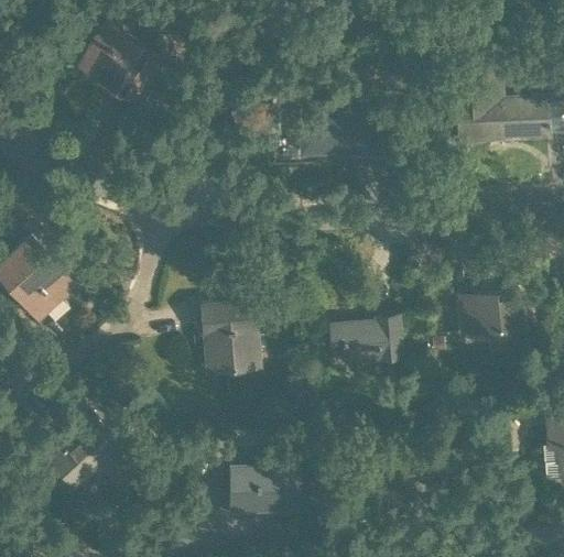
[(0,14),(3,18),(14,7),(8,0),(3,0),(0,4),(0,14)]
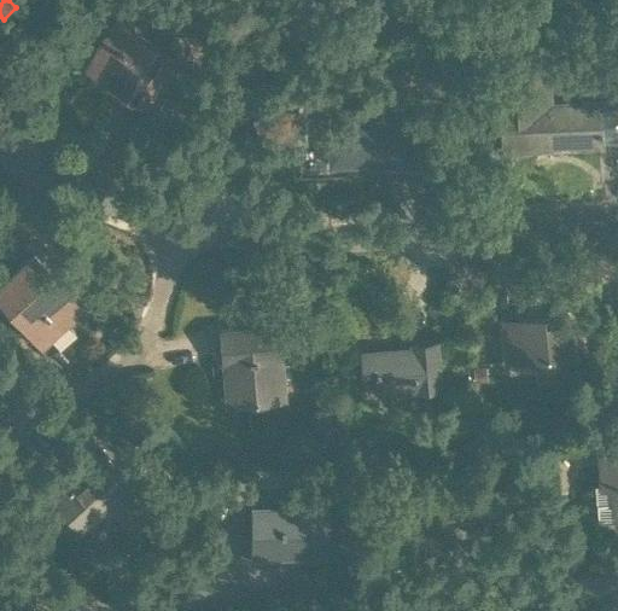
[(145,111),(175,64),(117,27),(89,69),(128,93),(124,98),(145,111)]
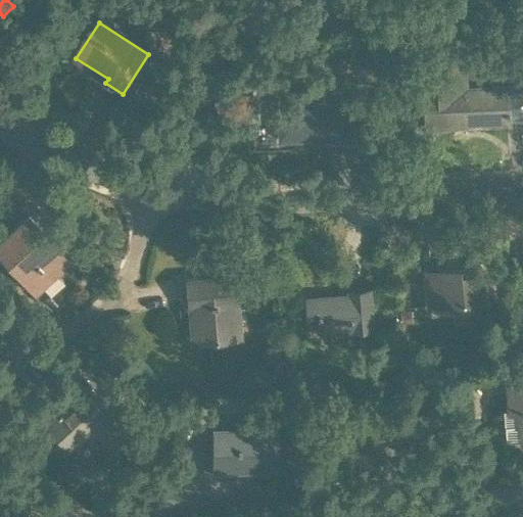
[(522,91),(450,94),(449,64),(421,65),(422,97),(407,98),(409,133),(522,128),(522,91)]
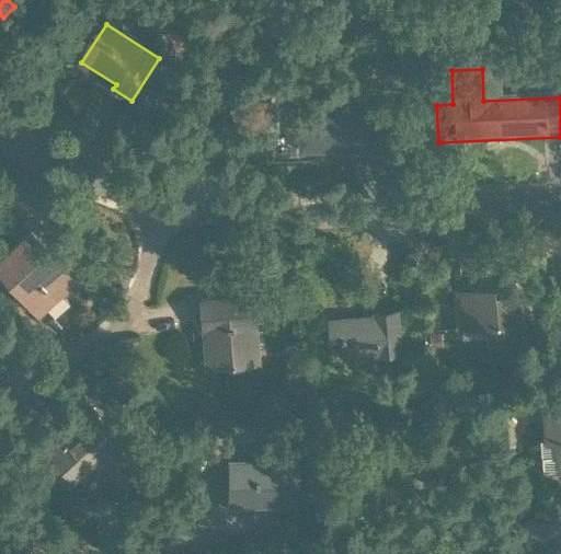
[(299,157),(381,153),(379,104),(297,107),(299,157)]
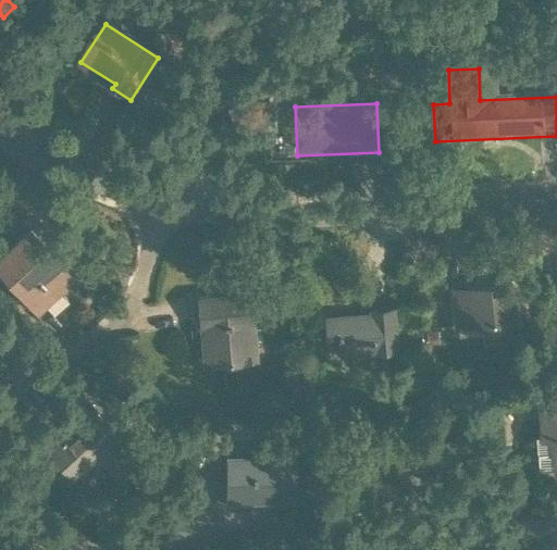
[(0,278),(36,319),(69,290),(49,267),(53,264),(31,238),(0,264),(0,278)]
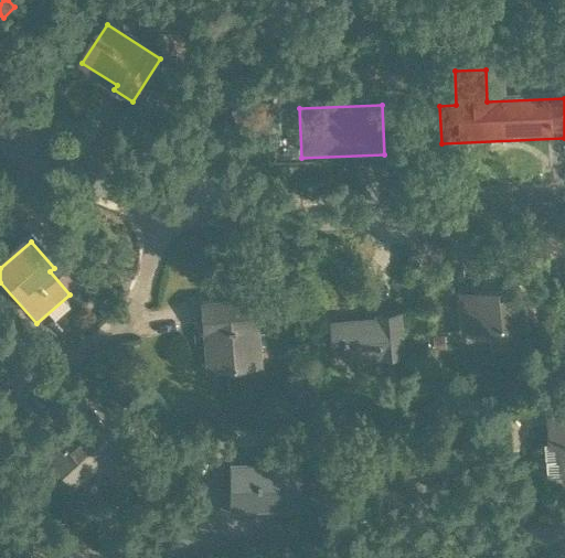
[(523,349),(519,297),(461,302),(465,339),(489,336),(491,352),(523,349)]
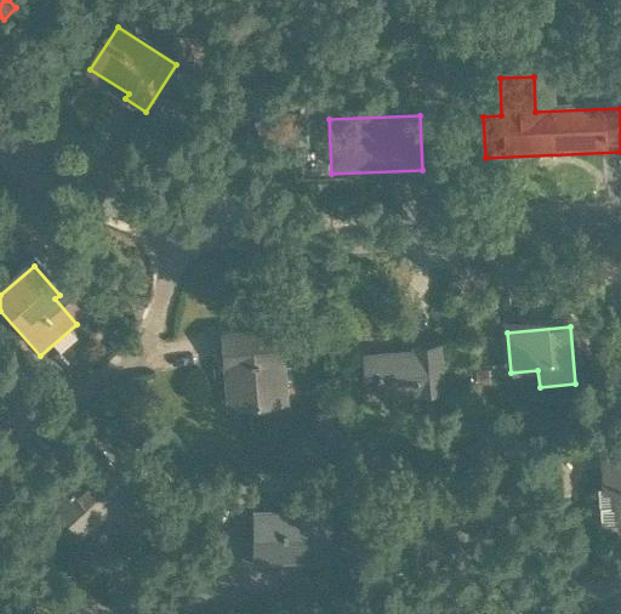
[(224,418),(285,413),(279,335),(221,340),(223,374),(222,374),(224,418)]
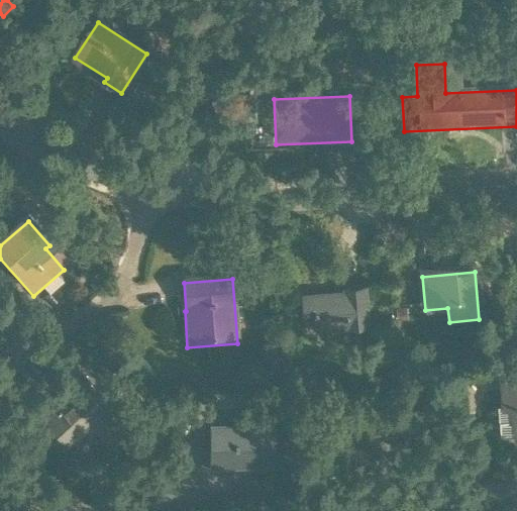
[(368,332),(365,293),(344,295),(345,299),(303,303),(304,322),(314,321),(315,337),(368,332)]
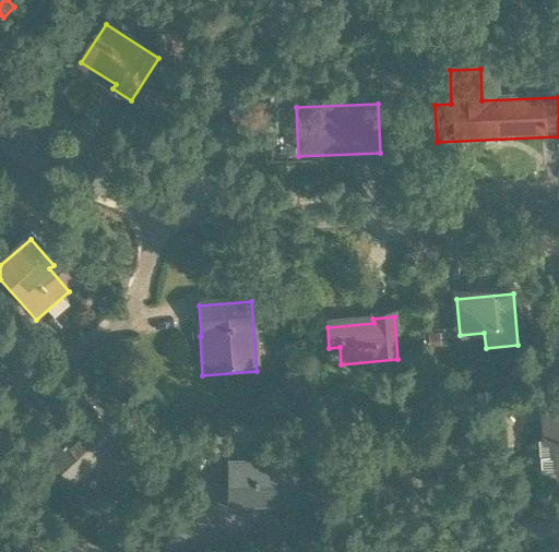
[(439,338),(427,339),(428,352),(440,351),(439,338)]
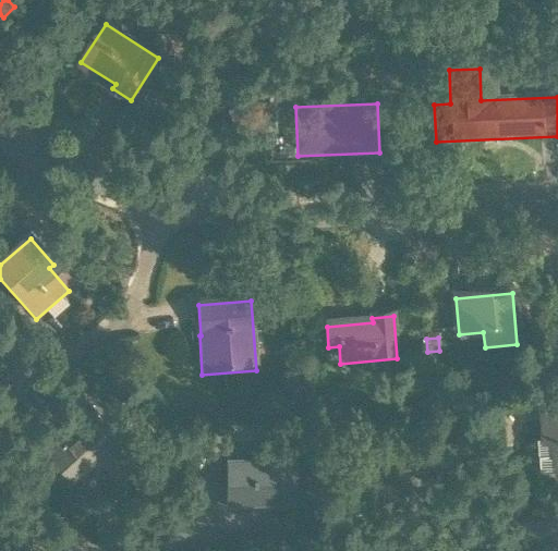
[(540,478),(557,476),(557,414),(538,415),(541,443),(537,443),(540,478)]
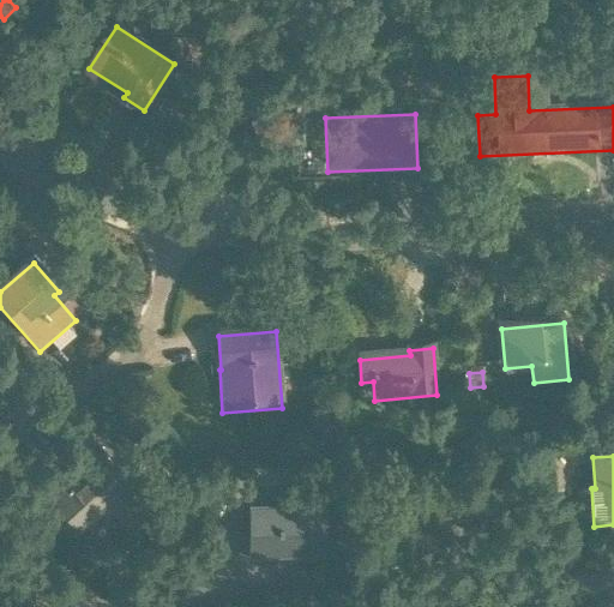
[(126,530),(149,509),(104,460),(54,504),(80,534),(108,510),(126,530)]
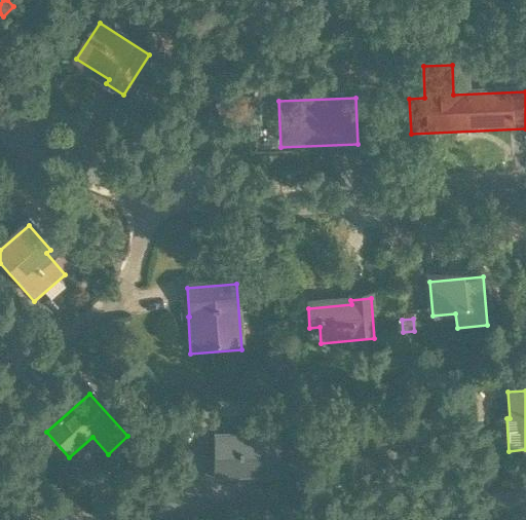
[(278,479),(278,435),(213,435),(213,479),(278,479)]
